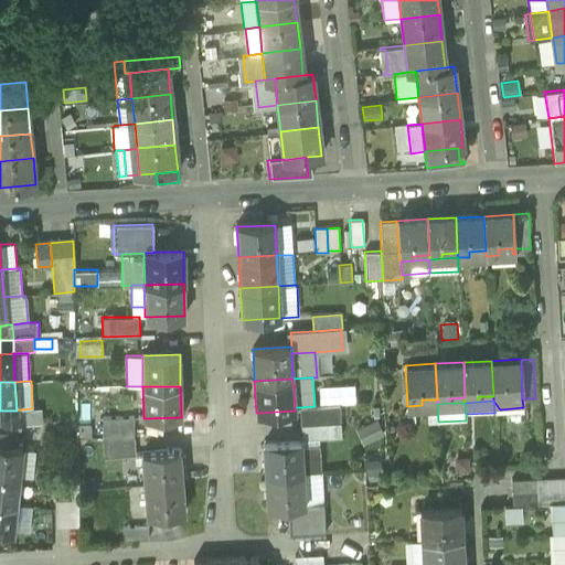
[(299,407),(300,424),(340,422),(339,405),(315,406),(299,407)]
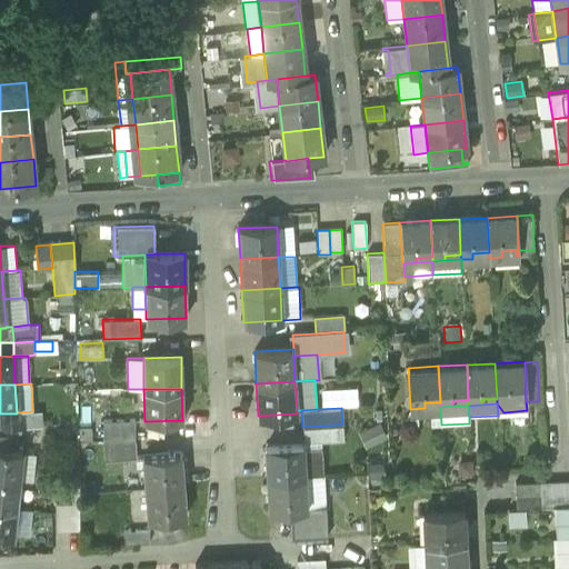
[(22,412),(23,427),(42,426),(41,411),(32,411),(22,412)]
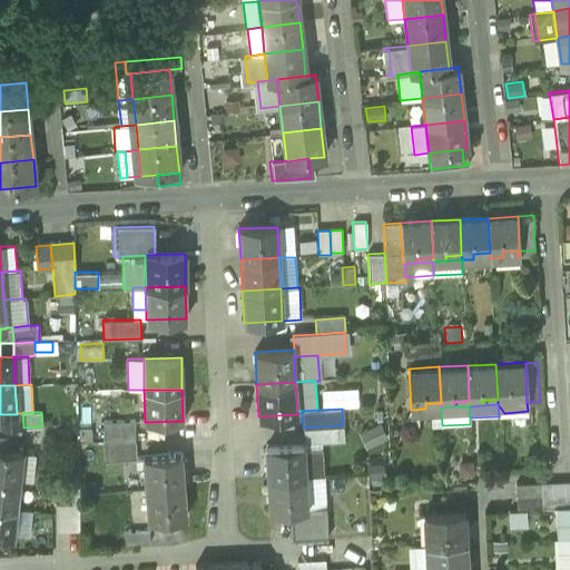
[(0,414),(0,428),(23,428),(22,413),(17,413),(17,414),(0,414)]
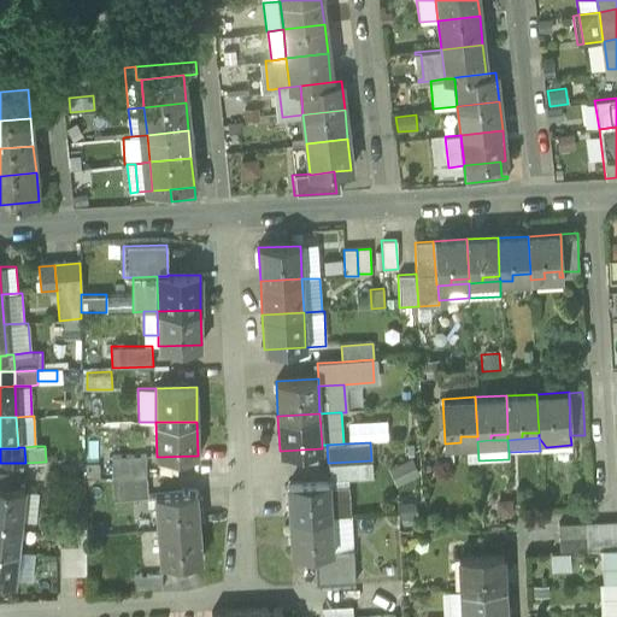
[(146,477),(146,456),(111,456),(110,479),(146,477)]
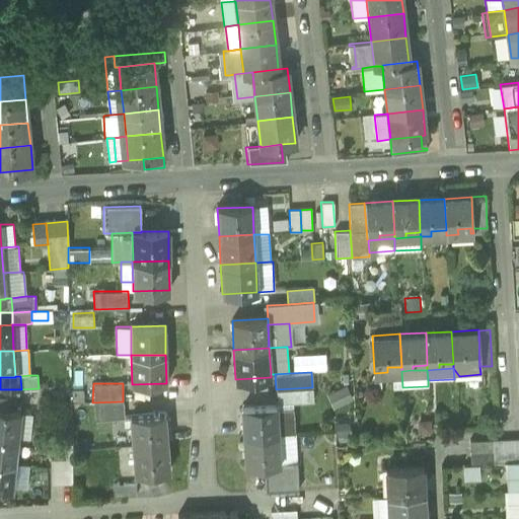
[(346,386),(326,395),(334,410),(353,400),(346,386)]
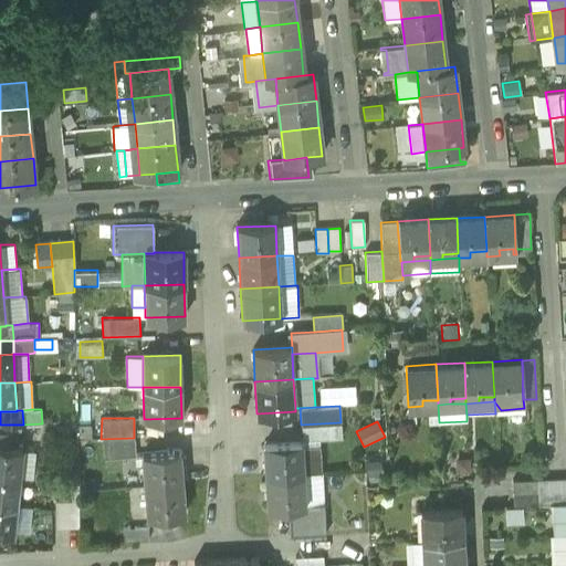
[(301,425),(302,440),(342,438),(341,422),(301,425)]
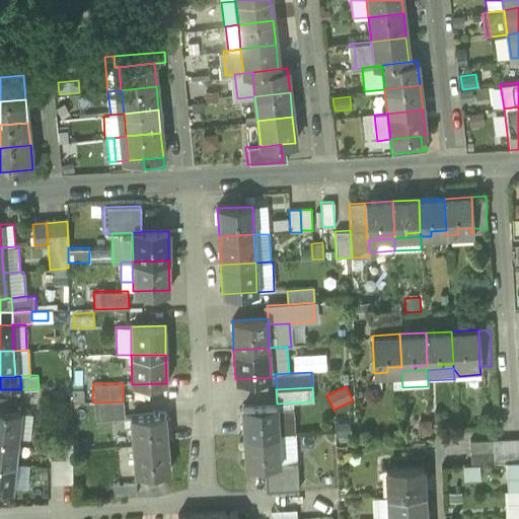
[(0,409),(19,411),(21,389),(0,389),(0,409)]
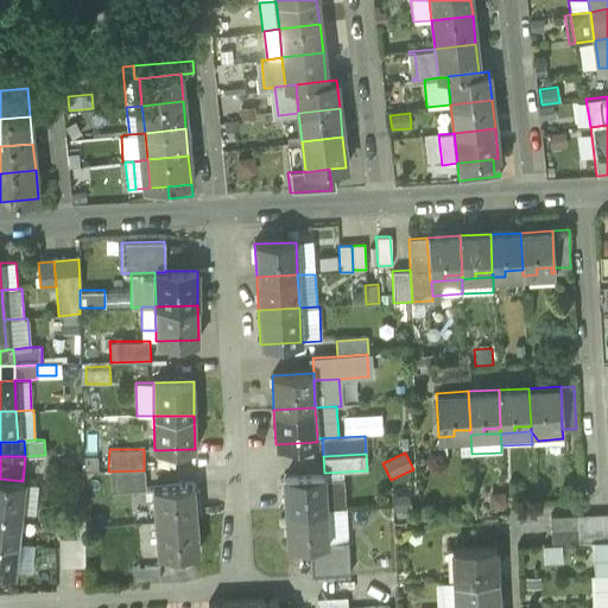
[(109,492),(144,489),(144,470),(108,472),(109,492)]
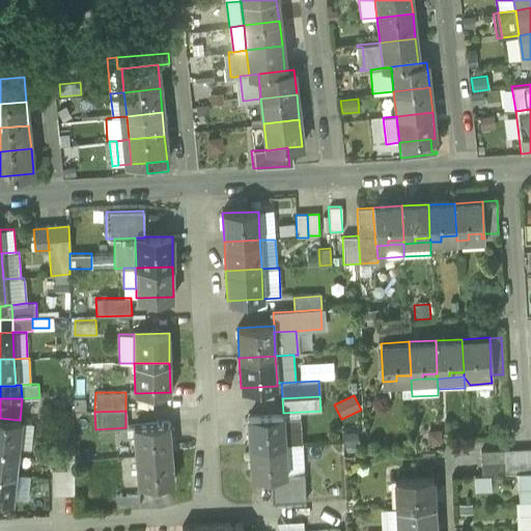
[(248,417),(249,446),(284,444),(283,417),(283,415),(248,417)]
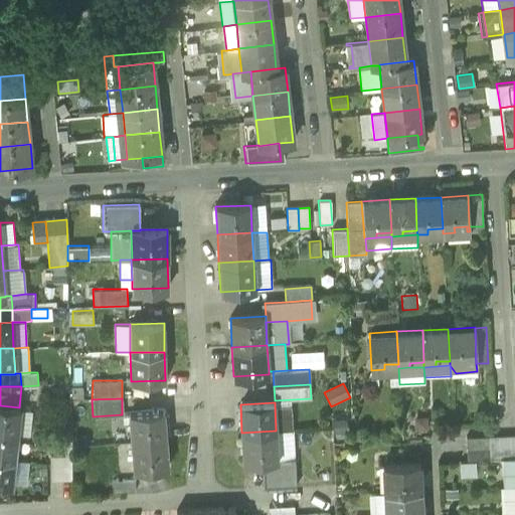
[(291,403),(275,404),(276,431),(292,430),(291,403)]
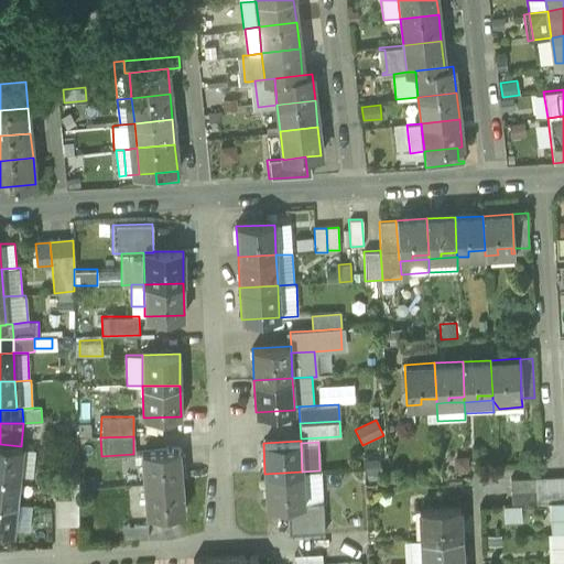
[(0,473),(19,476),(22,446),(21,446),(0,444),(0,473)]
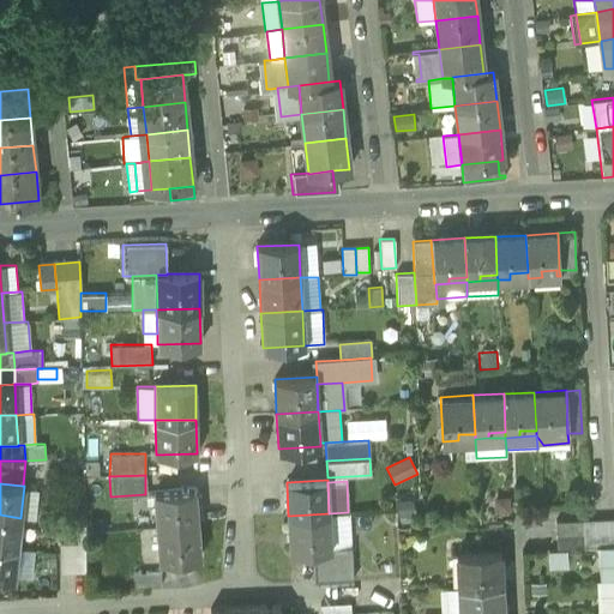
[(24,486),(20,518),(36,519),(38,488),(24,486)]
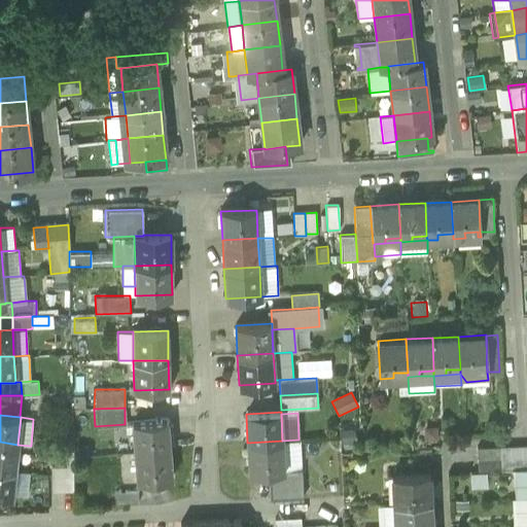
[(132,423),(135,452),(169,450),(167,420),(132,423)]
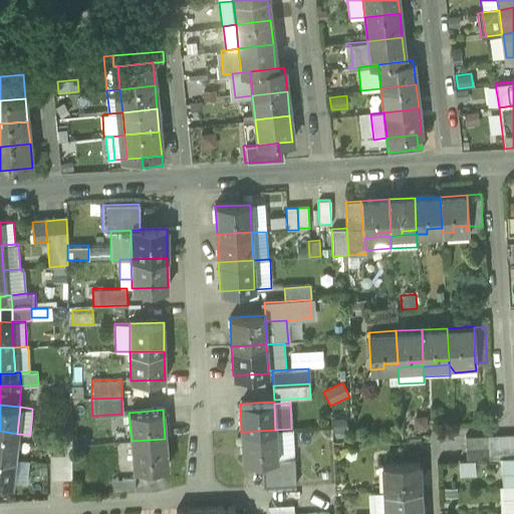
[(345,418),(330,418),(331,432),(346,432),(345,418)]
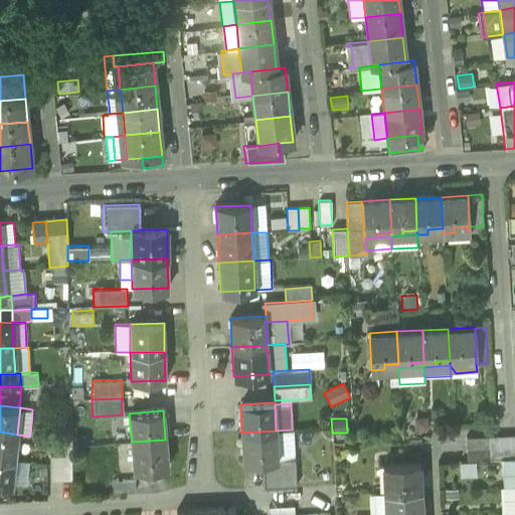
[(292,430),(276,431),(278,459),(294,459),(293,430),(292,430)]
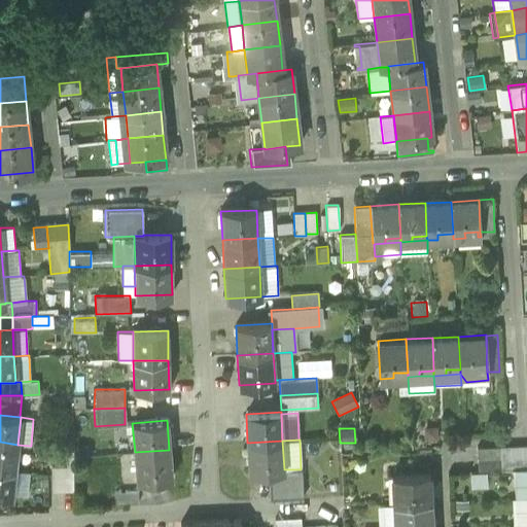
[(284,469),(282,441),(247,443),(249,473),(269,472),(272,472),(284,471),(284,469)]
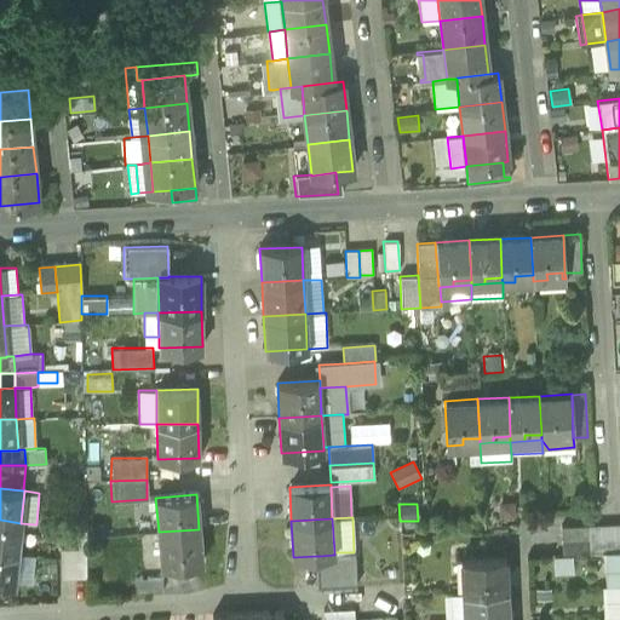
[(0,520),(0,551),(17,554),(21,523),(0,520)]
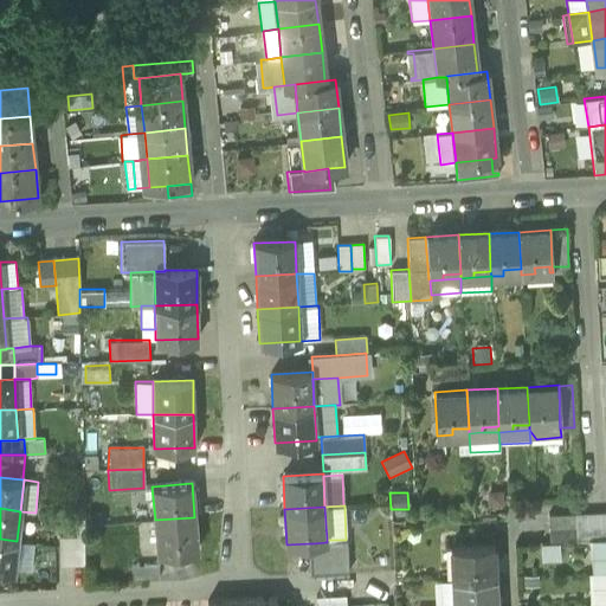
[(605,511),(601,513),(588,514),(584,514),(575,514),(548,515),(549,528),(549,542),(559,542),(577,541),(577,540),(590,540),(591,539),(601,539),(605,537),(605,511)]
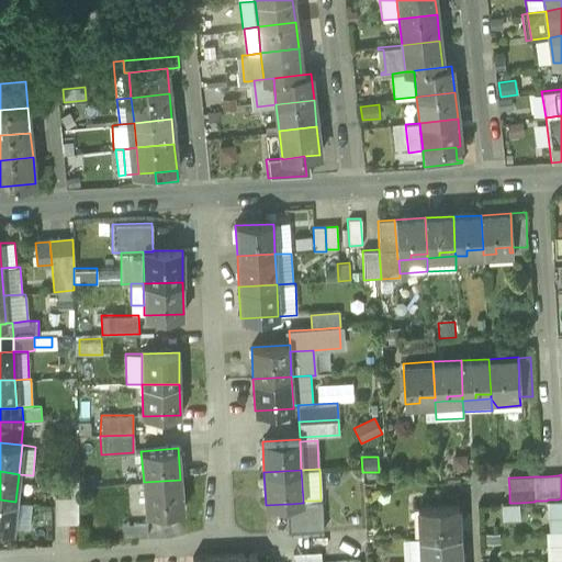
[(182,510),(180,480),(144,482),(146,514),(182,510)]
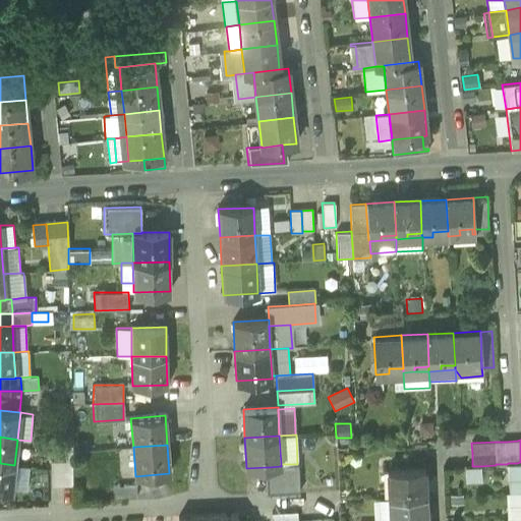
[(52,462),(52,486),(72,485),(71,462),(52,462)]
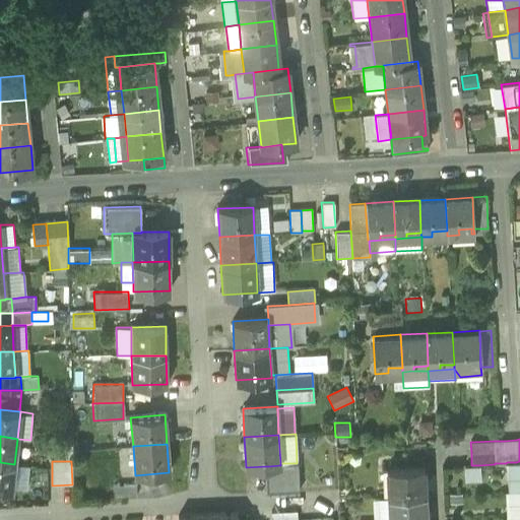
[(519,461),(516,462),(507,462),(509,490),(519,490),(519,461)]
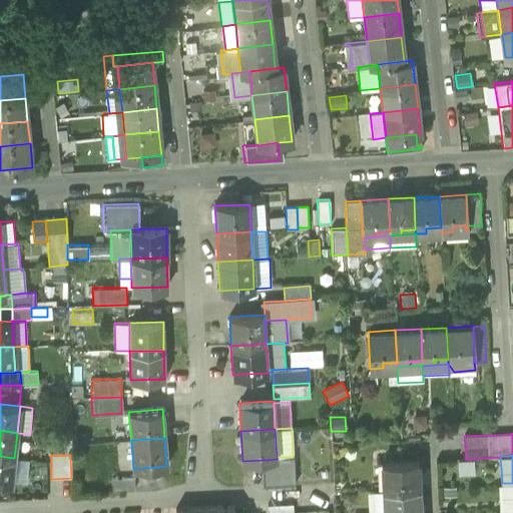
[(12,480),(14,458),(0,456),(0,482),(12,484),(12,480)]
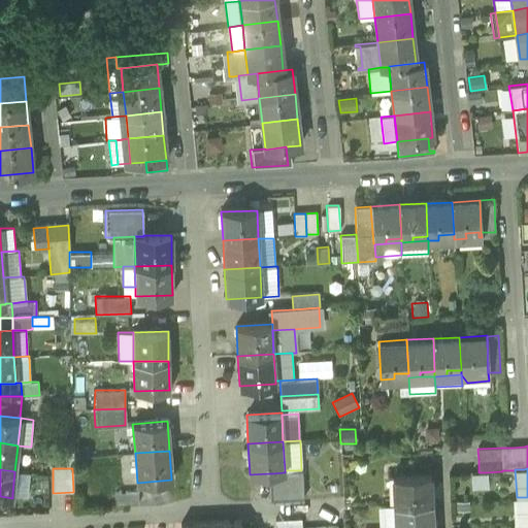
[(272,473),(274,501),(303,499),(301,470),(285,470),(285,472),(272,473)]
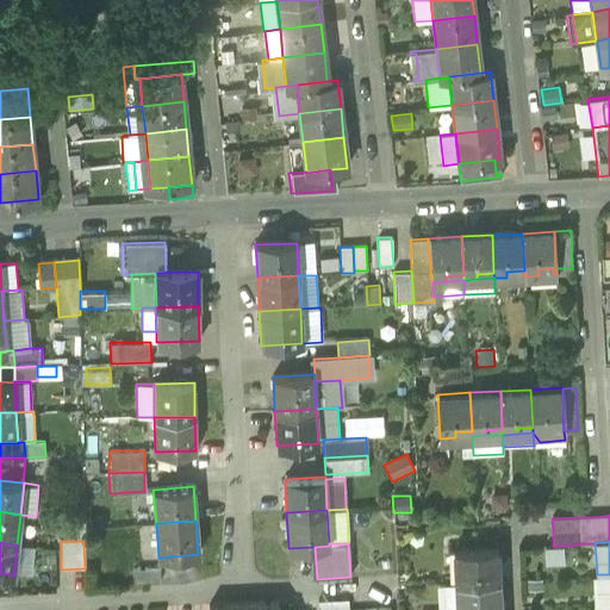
[(33,546),(17,545),(14,571),(31,573),(33,546)]
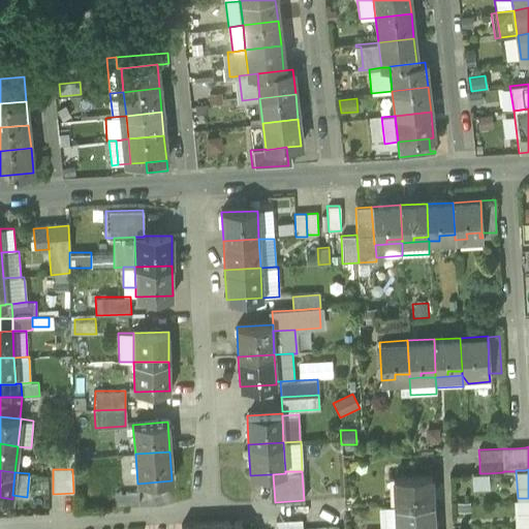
[(488,473),(479,473),(471,473),(472,489),(489,489),(488,473)]
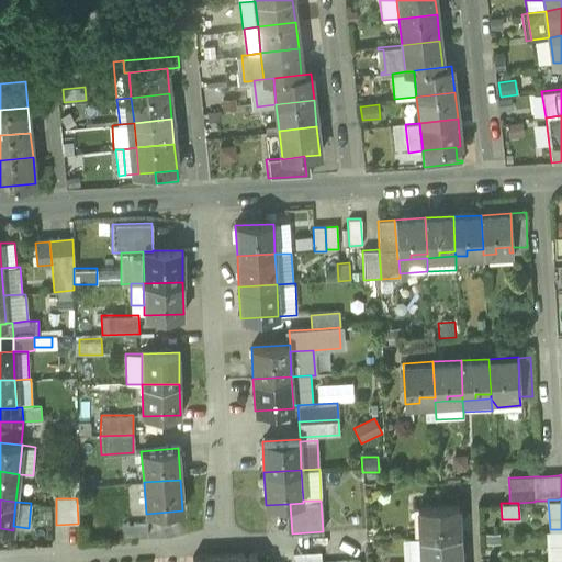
[(418,536),(424,536),(459,535),(458,505),(417,507),(417,509),(423,509),(424,523),(418,523),(418,536)]
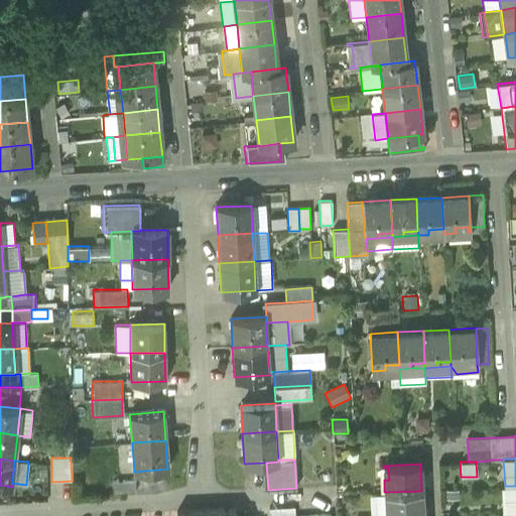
[(384,492),(384,480),(383,468),(383,466),(374,466),(376,493),(384,492)]
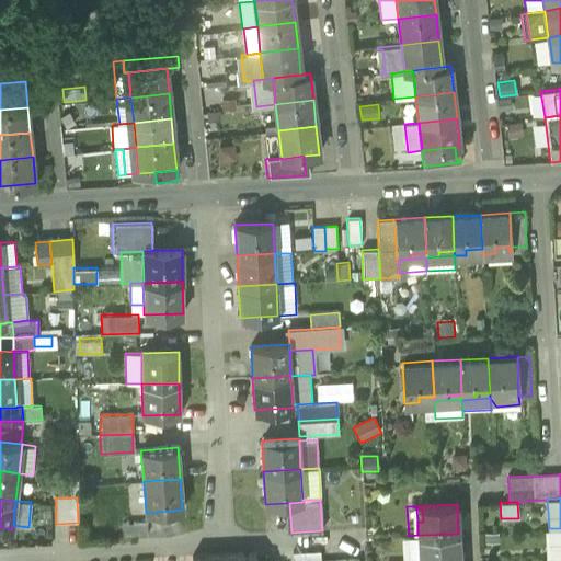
[(122,525),(123,537),(148,536),(147,524),(122,525)]
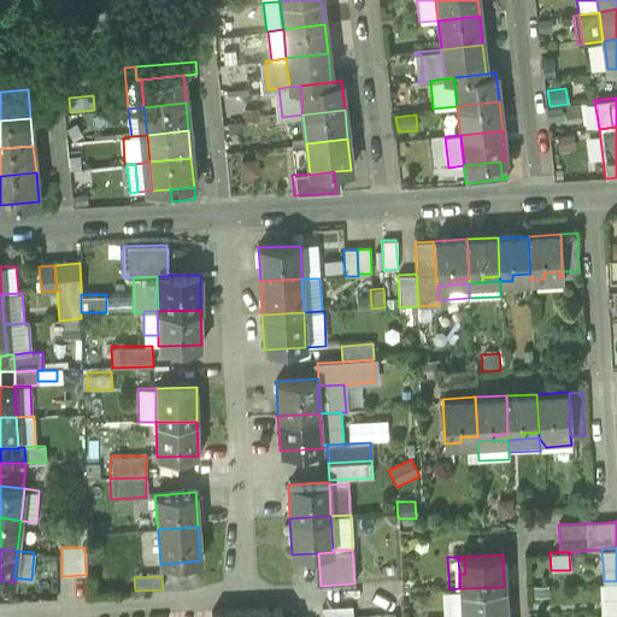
[(616,581),(604,581),(599,582),(600,613),(606,613),(616,612),(616,581)]
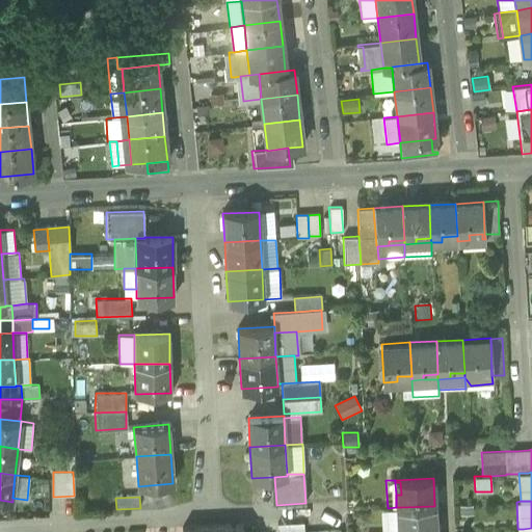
[(397,531),(435,531),(434,506),(401,507),(402,523),(397,523),(397,531)]
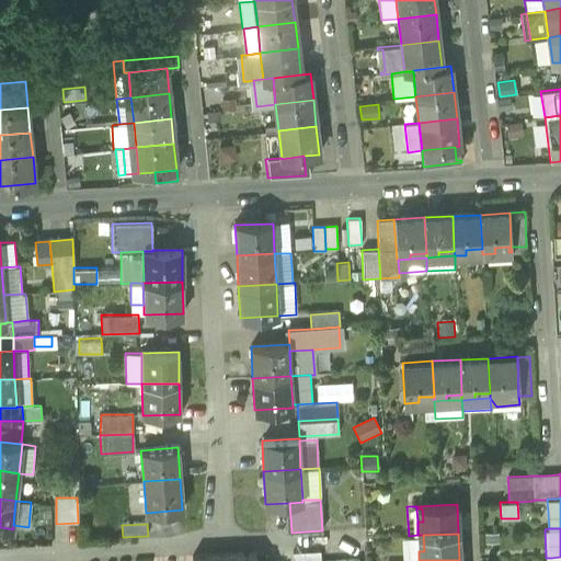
[(419,560),(419,551),(418,535),(409,536),(401,536),(402,560),(419,560)]
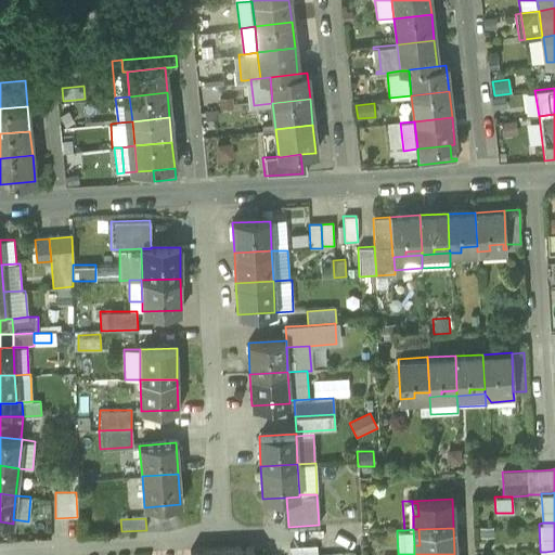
[(317,554),(317,544),(288,546),(293,554),(317,554)]
